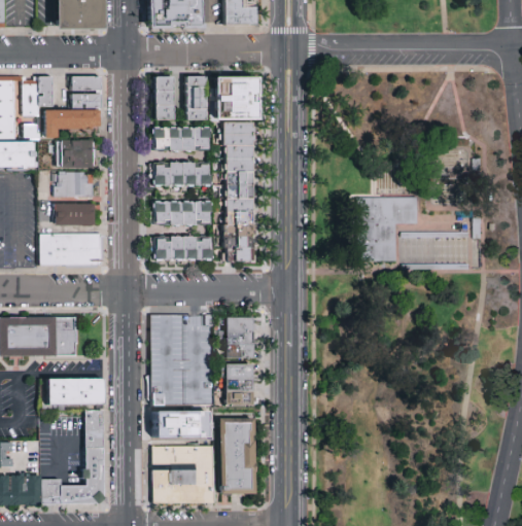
[(0,0),(0,26),(10,27),(9,0),(0,0)]
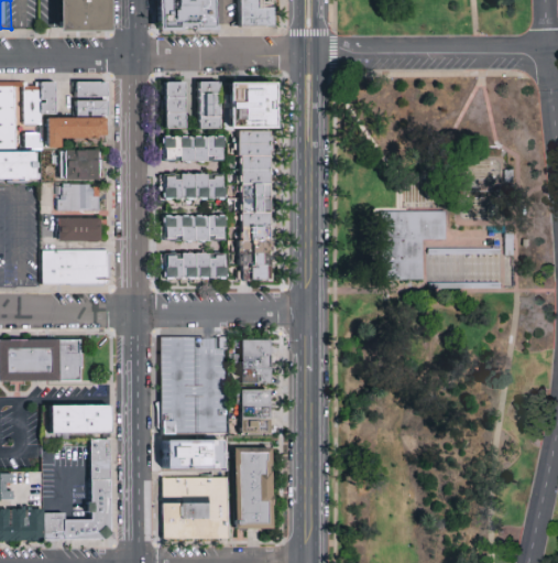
[(120,0),(121,24),(69,25),(69,0),(120,0)]
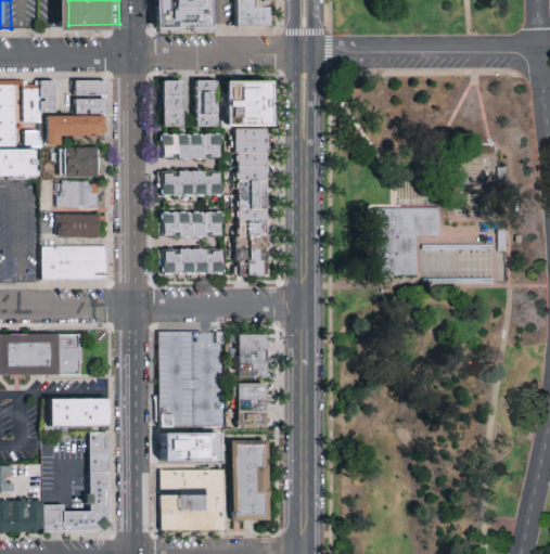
[(160,0),(160,30),(215,30),(215,0),(160,0)]
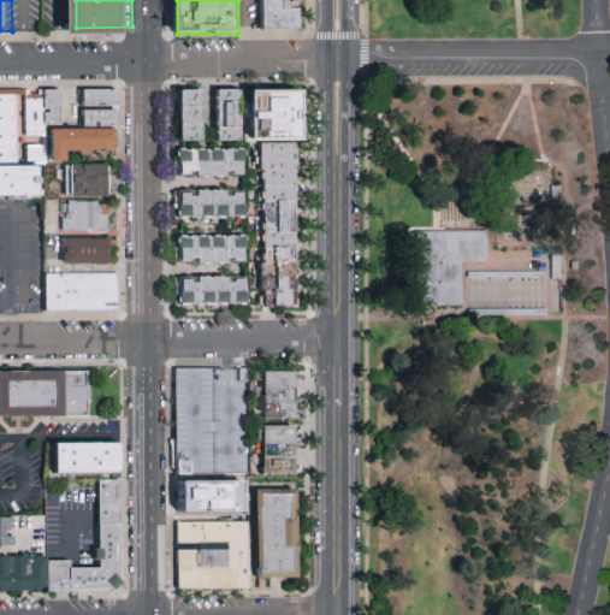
[(262,0),(262,29),(305,29),(305,6),(290,6),(290,0),(262,0)]
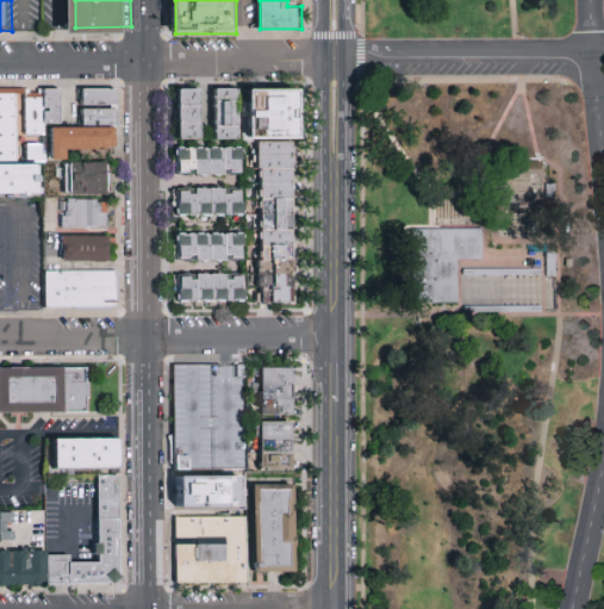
[(119,104),(119,87),(83,87),(83,104),(119,104)]
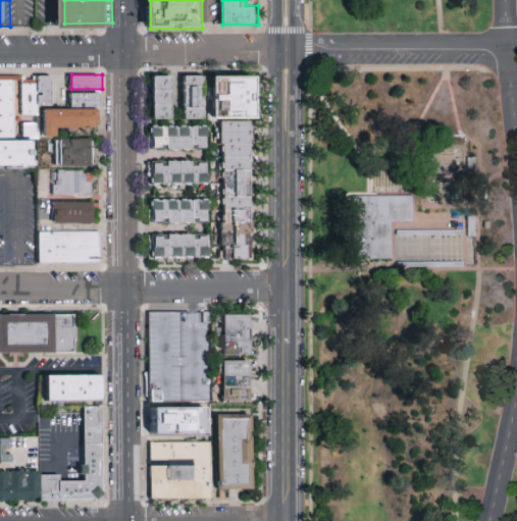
[(153,118),(174,118),(174,74),(153,74),(153,118)]
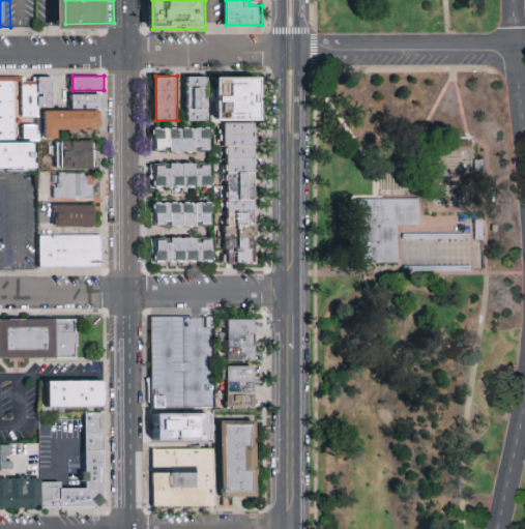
[(209,120),(209,76),(188,76),(188,120),(209,120)]
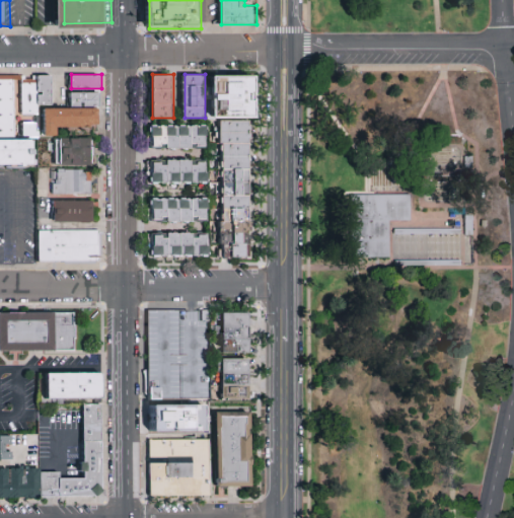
[(0,164),(34,164),(34,138),(17,138),(17,75),(0,75),(0,164)]
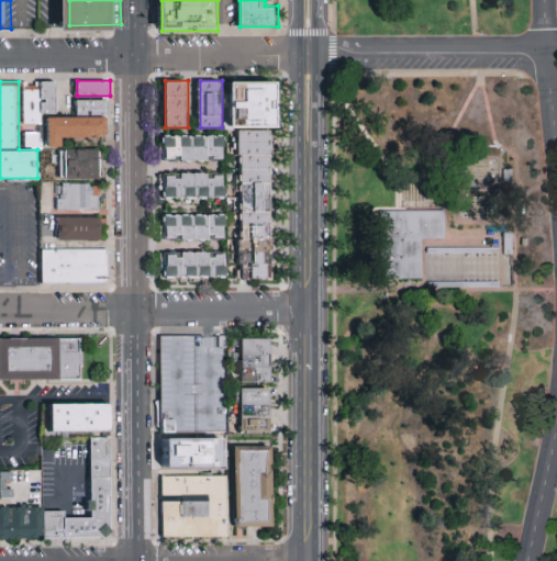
[(58,112),(58,81),(25,81),(25,123),(44,123),(44,112),(58,112)]
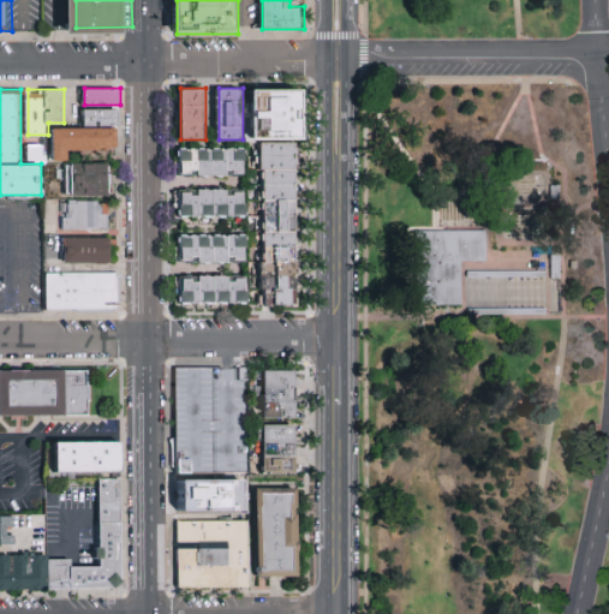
[(303,90),(252,89),(251,138),(302,138),(303,90)]
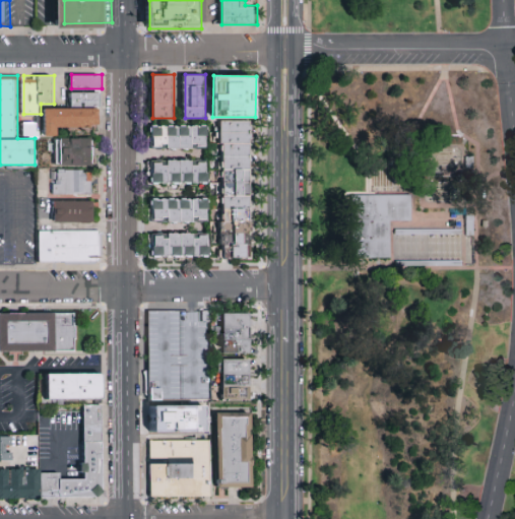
[(101,91),(71,91),(71,108),(45,108),(46,135),(59,135),(59,126),(101,126),(101,91)]
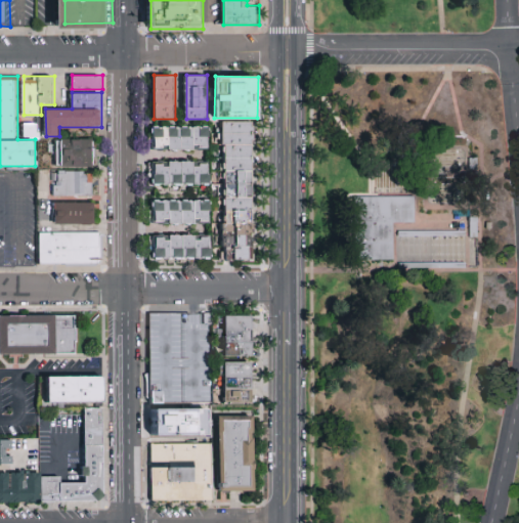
[(253,261),(255,121),(225,121),(223,260),(253,261)]
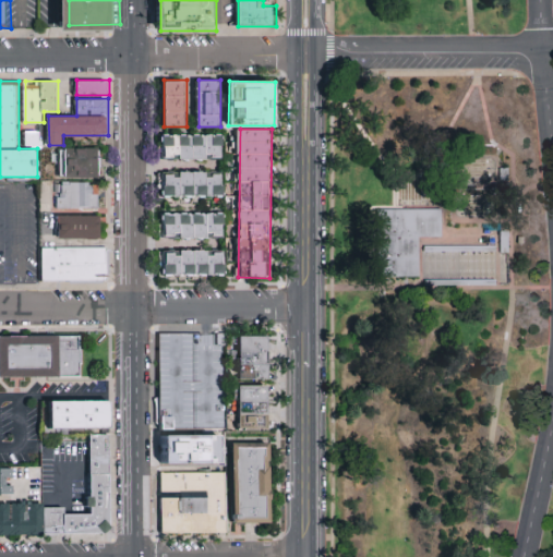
[(40,132),(25,132),(25,146),(40,146),(40,132)]
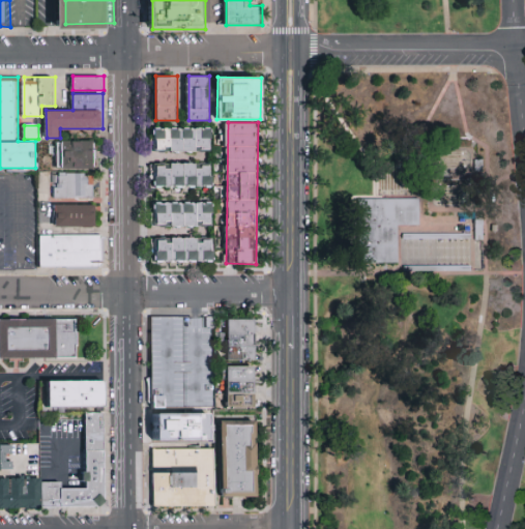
[(155,127),(155,151),(214,151),(214,127),(155,127)]
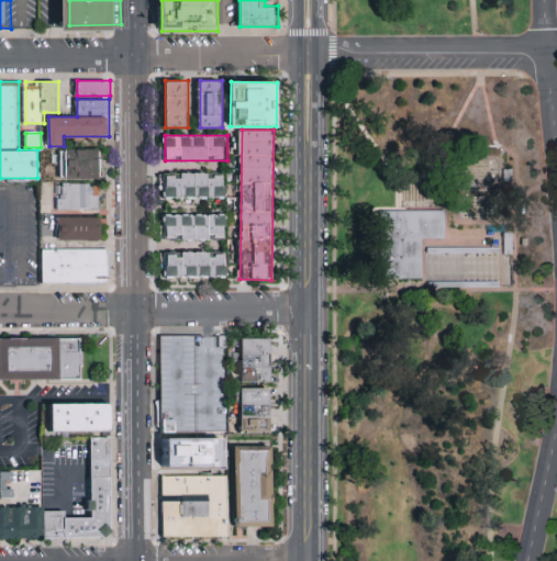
[(107,177),(66,177),(66,159),(66,148),(106,147),(106,159),(107,177)]
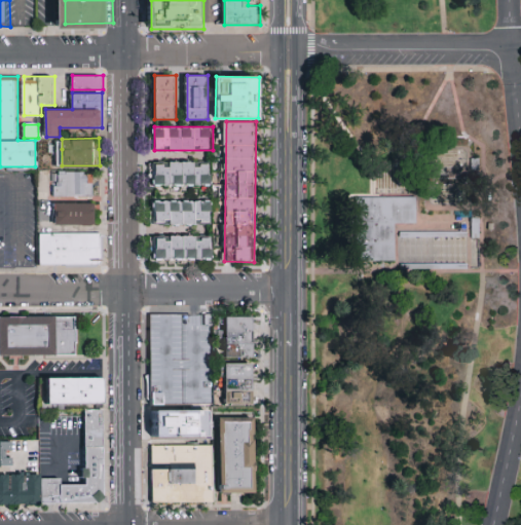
[(154,161),(154,185),(213,185),(213,161),(154,161)]
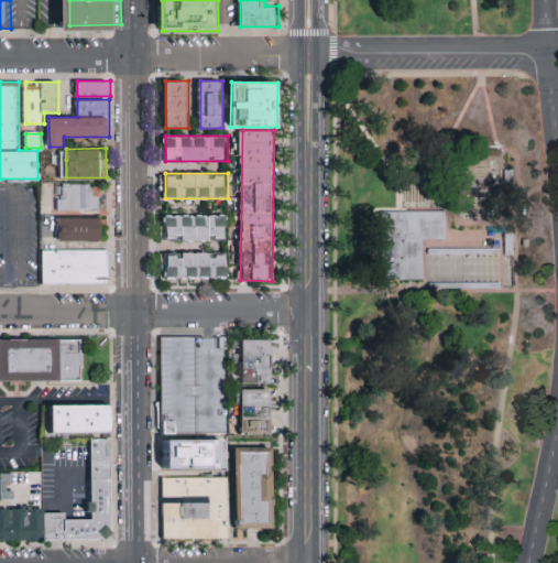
[(105,185),(107,210),(63,210),(63,186),(105,185)]
